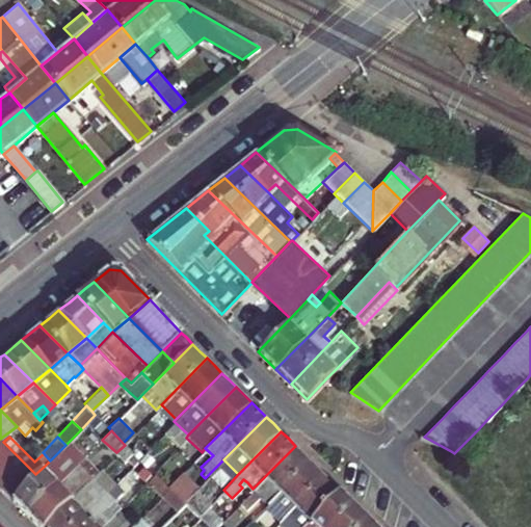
[(0,439),(0,486),(11,498),(35,474),(3,442),(0,439)]
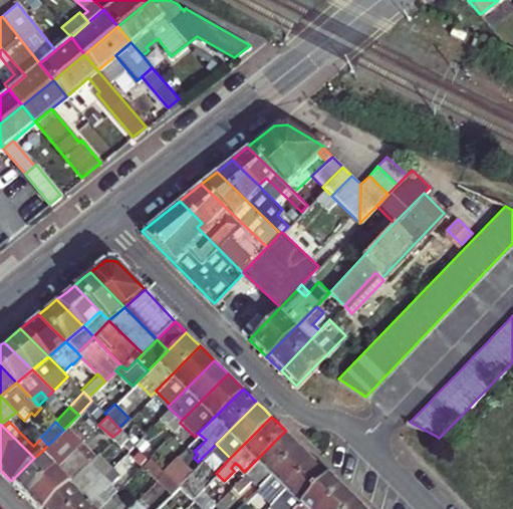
[(120,430),(112,437),(119,445),(122,442),(129,437),(120,430)]
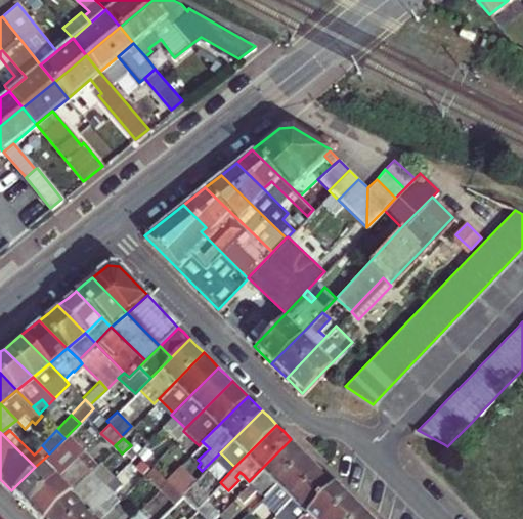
[(263,495),(305,452),(298,446),(291,439),(262,468),(249,481),(236,494),(242,500),(255,487),(263,495)]
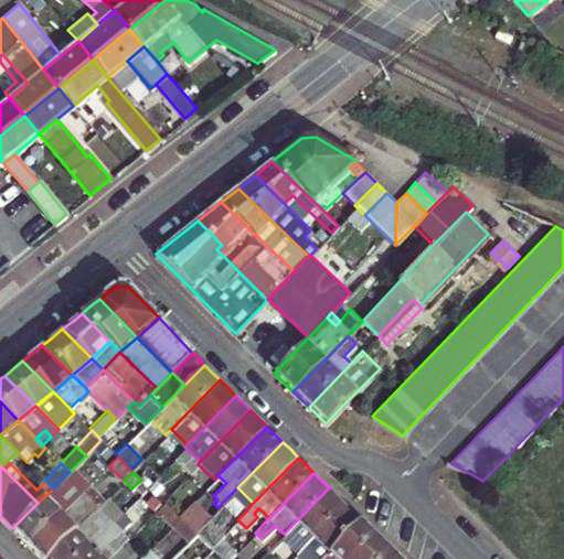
[(48,494),(62,511),(82,491),(66,475),(53,488),(48,494)]
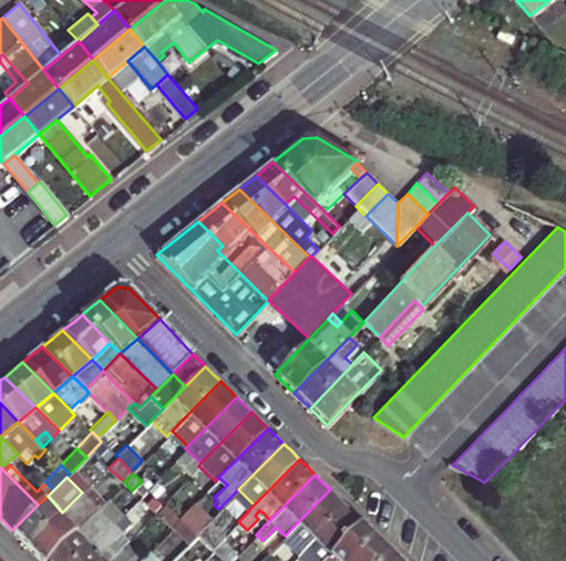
[(142,481),(135,487),(142,494),(147,488),(146,487),(142,481)]
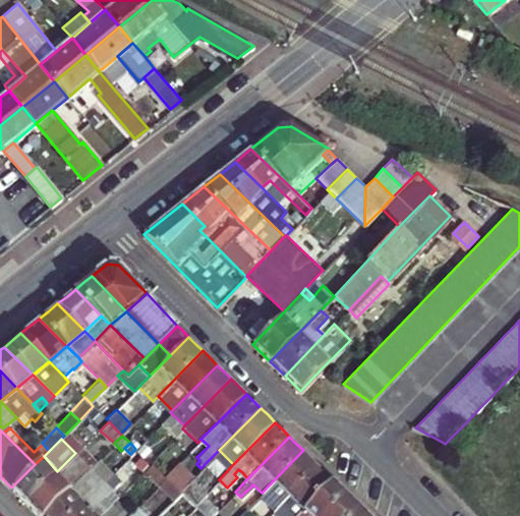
[(90,467),(97,461),(82,447),(75,453),(90,467)]
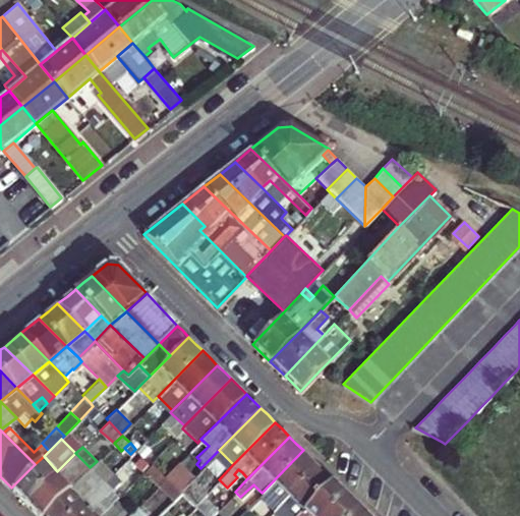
[(261,515),(265,515),(318,464),(310,457),(303,450),(262,493),(271,502),(258,513),(261,515)]
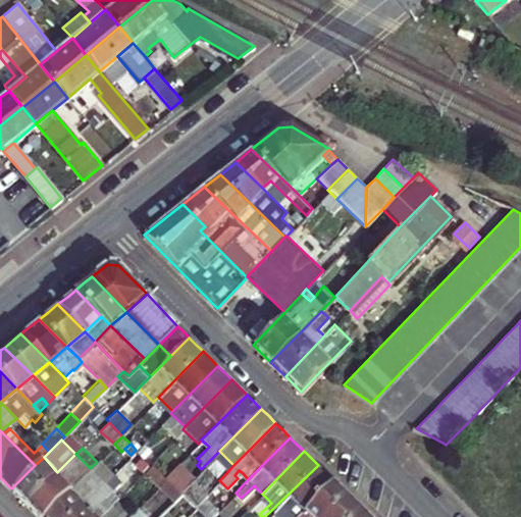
[(57,472),(71,487),(90,468),(75,454),(57,472)]
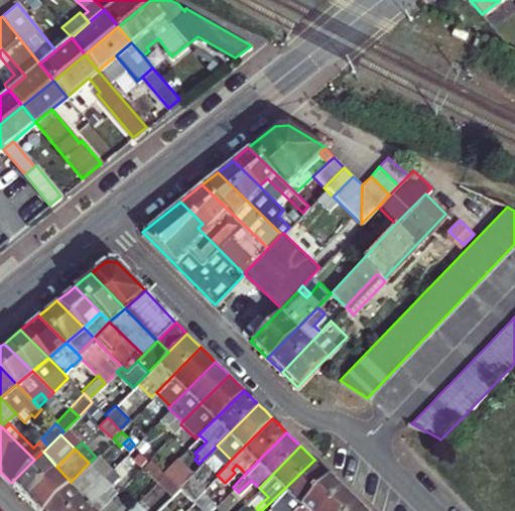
[(56,467),(43,452),(34,460),(11,483),(18,490),(26,498),(56,467)]
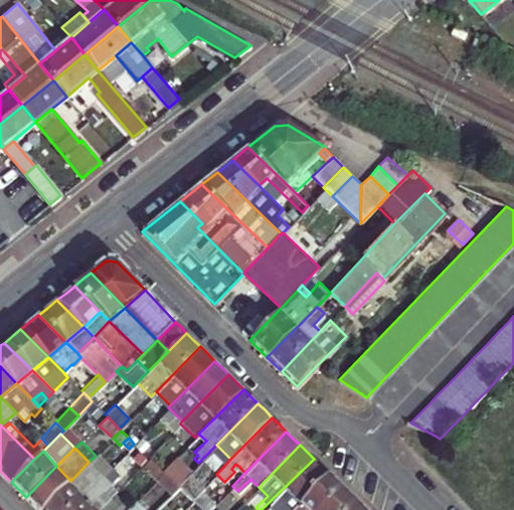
[(103,476),(111,467),(98,453),(96,456),(89,462),(103,476)]
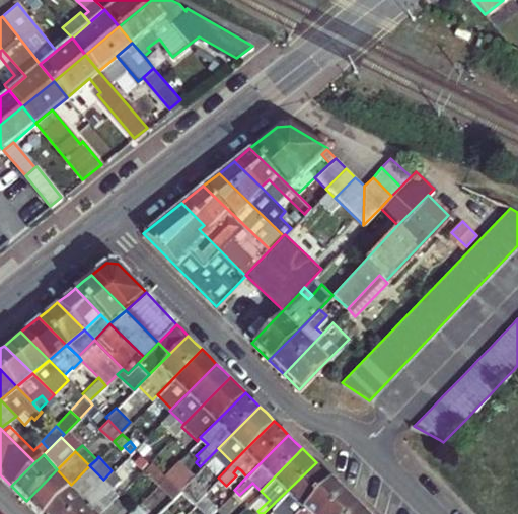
[(191,476),(194,473),(178,459),(174,463),(190,478),(191,476)]
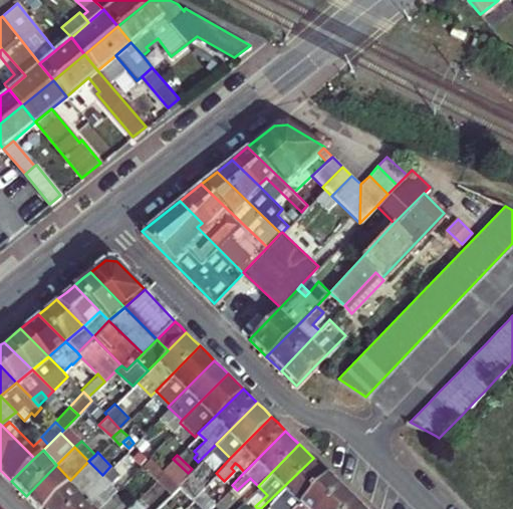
[(291,508),(328,473),(320,466),(313,458),(261,508),(291,508)]
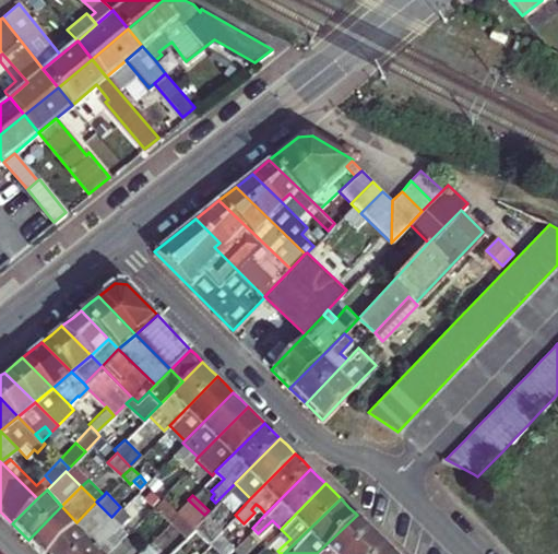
[(193,526),(204,515),(188,499),(177,509),(178,510),(193,526)]
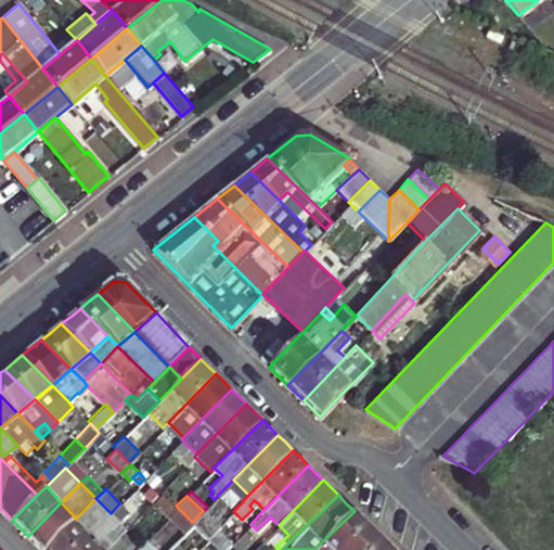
[(76,519),(89,534),(111,513),(95,498),(76,519)]
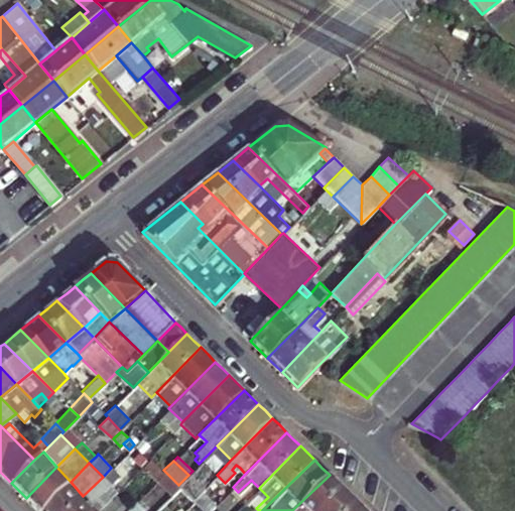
[(158,465),(149,473),(156,480),(157,478),(164,471),(163,470),(158,465)]
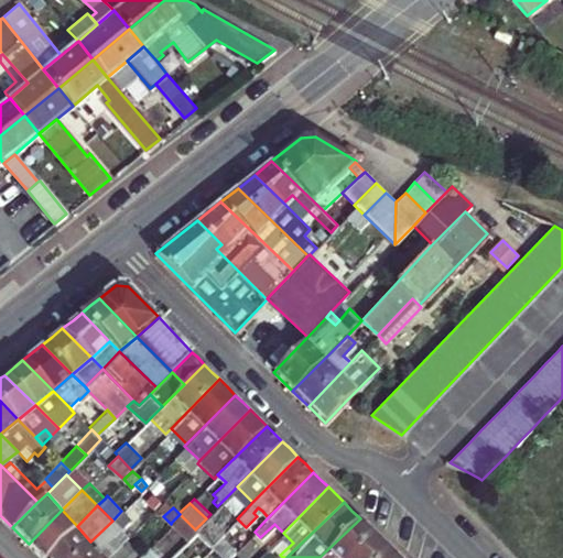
[(44,557),(77,526),(62,510),(29,544),(35,550),(42,557),(44,557)]
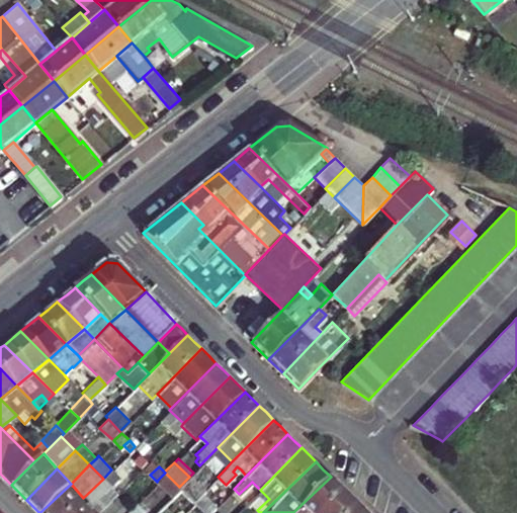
[(165,473),(158,480),(173,494),(180,488),(179,487),(165,473)]
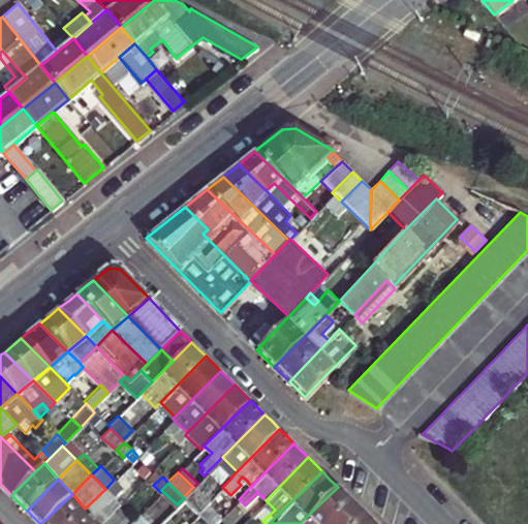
[(207,503),(210,501),(194,486),(193,487),(183,497),(184,498),(198,513),(207,503)]
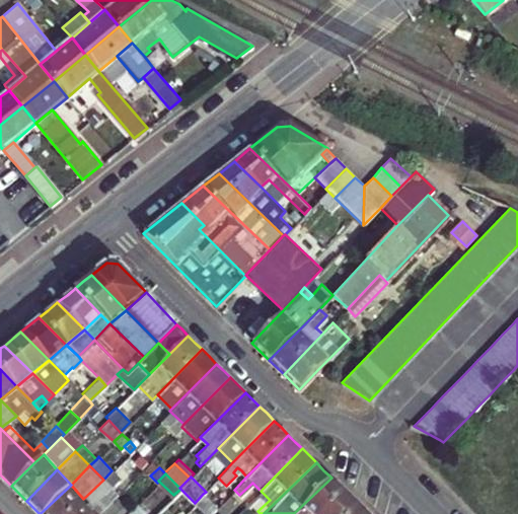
[(323,513),(346,492),(338,484),(331,478),(294,513),(323,513)]
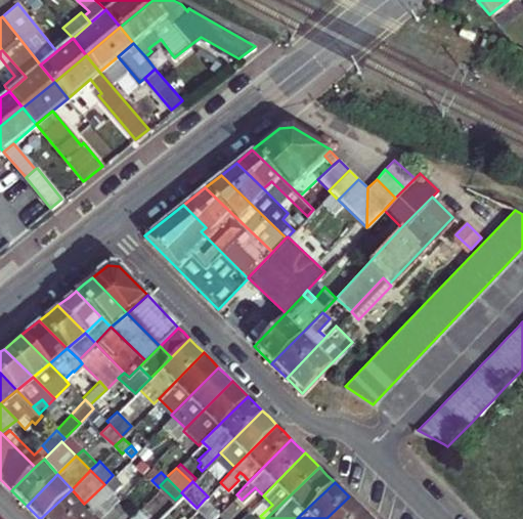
[(104,484),(84,504),(91,512),(99,505),(97,503),(110,489),(104,484)]
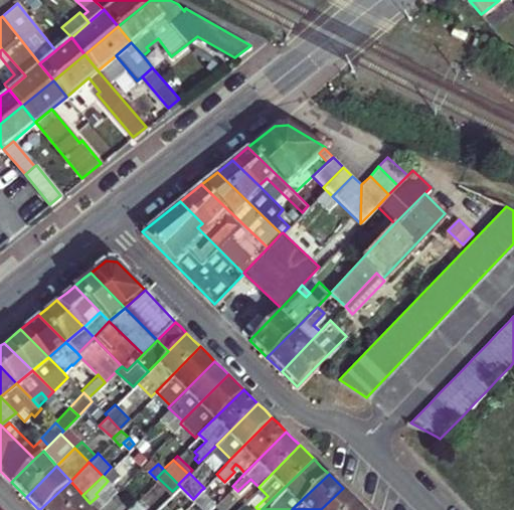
[(67,509),(82,495),(70,481),(40,509),(67,509)]
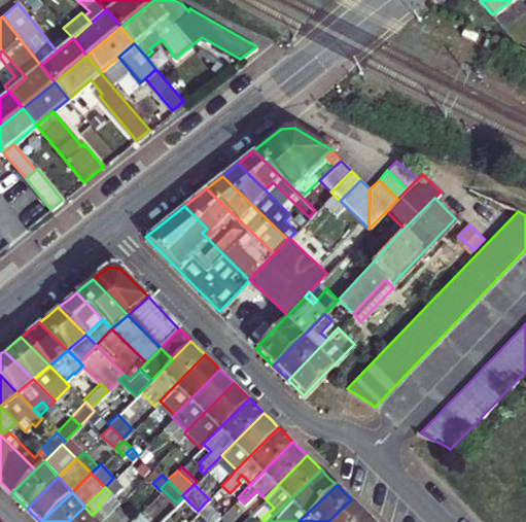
[(358,521),(366,515),(357,507),(351,499),(328,521),(358,521)]
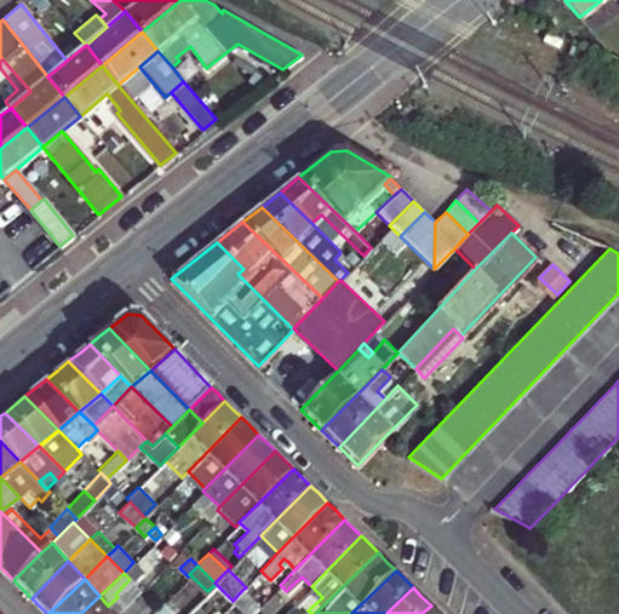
[(252,613),(258,608),(259,607),(242,590),(233,601),(244,612),(246,613),(252,613)]
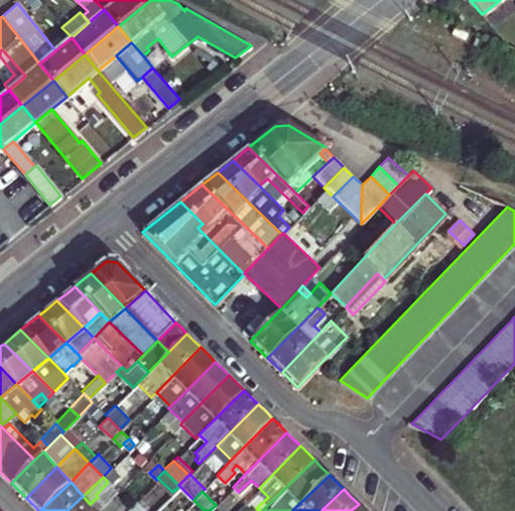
[(136,500),(124,510),(141,510),(144,509),(142,506),(147,502),(140,495),(136,500)]
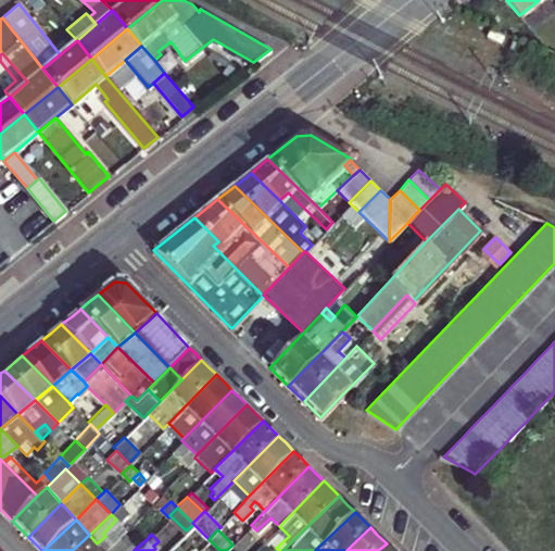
[(104,550),(97,543),(89,535),(73,550),(104,550)]
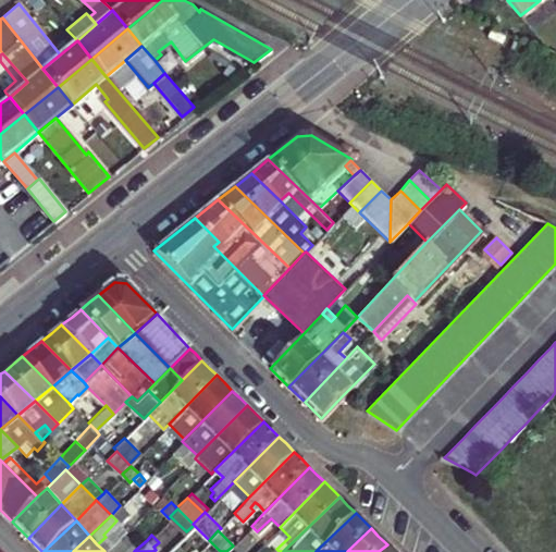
[(132,551),(119,538),(104,551),(132,551)]
